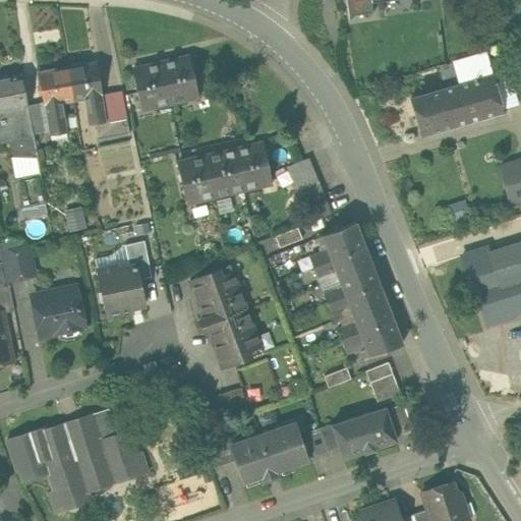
[(370,0),(347,0),(349,15),(372,12),(370,0)]
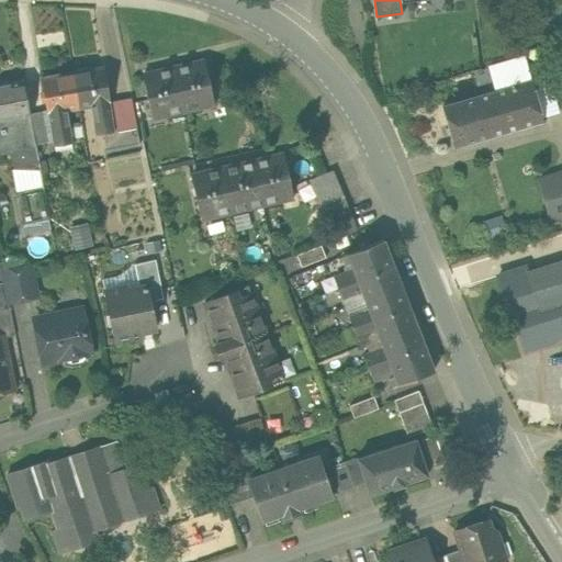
[(214,102),(205,60),(173,67),(183,110),(214,102)]
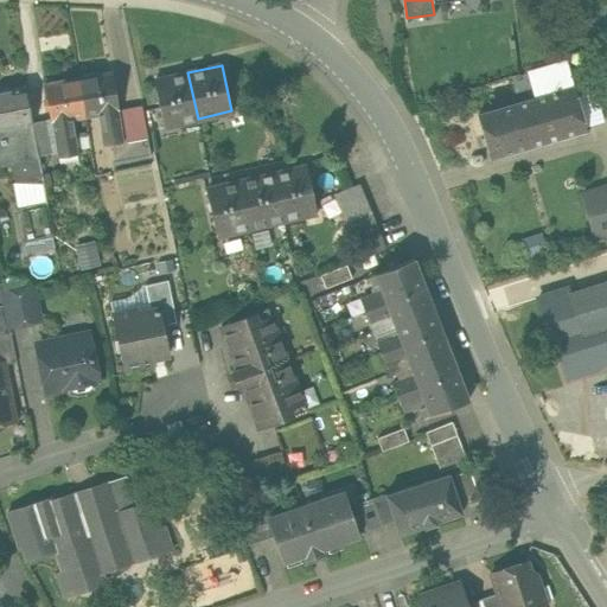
[(112,71),(78,77),(85,115),(98,113),(102,136),(121,133),(117,110),(119,109),(112,71)]
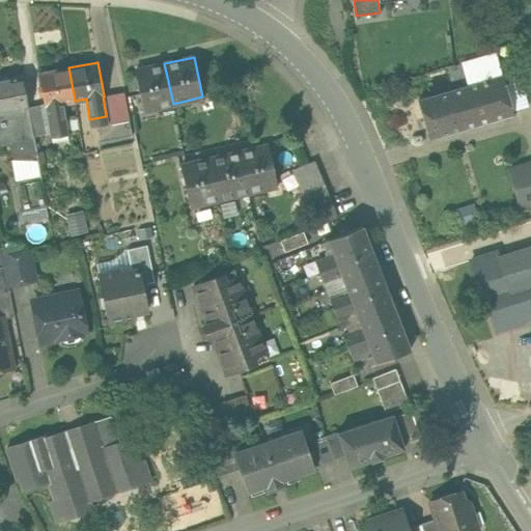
[(173,104),(164,63),(135,70),(143,110),(173,104)]
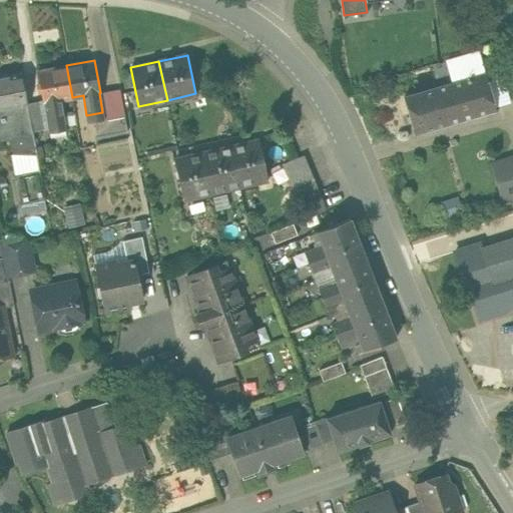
[(66,65),(38,69),(44,102),(48,127),(65,125),(61,100),(72,98),(72,97),(66,65)]
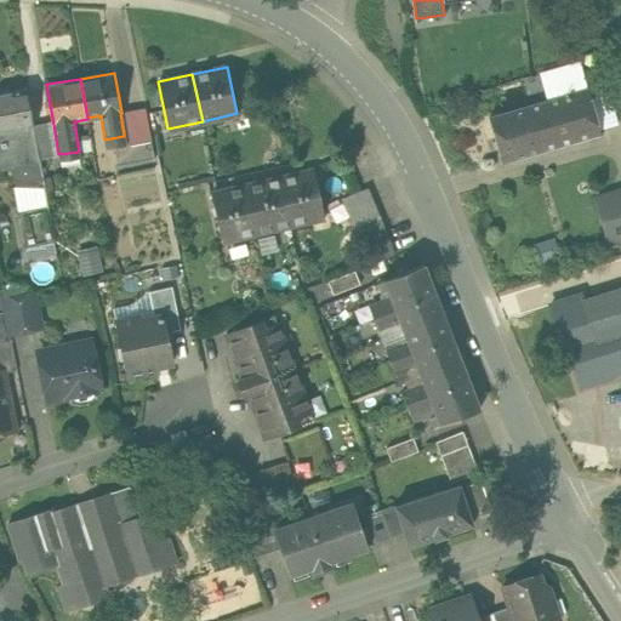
[(26,89),(0,92),(0,130),(33,125),(33,124),(26,89)]
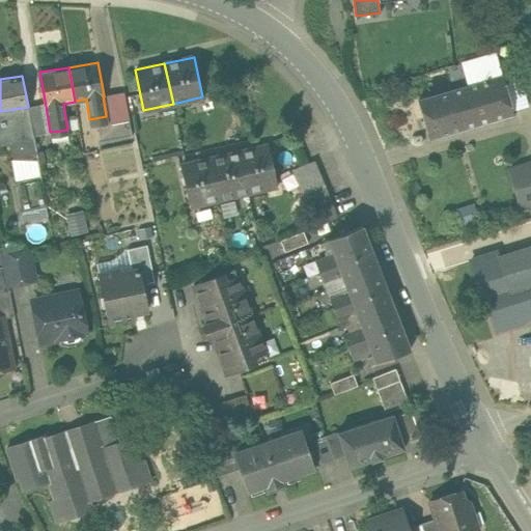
[(508,80),(424,101),(434,139),(518,117),(508,80)]
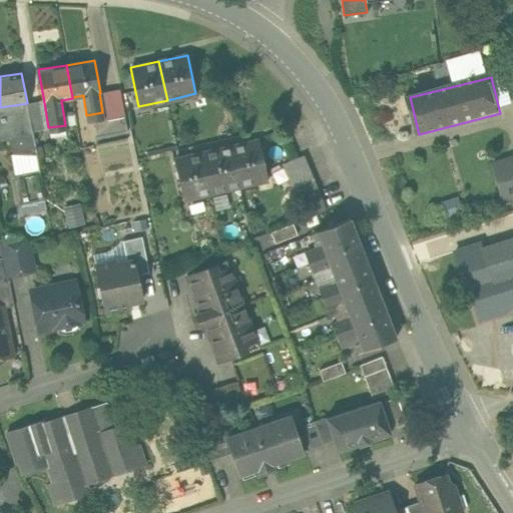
[(39,100),(27,102),(27,103),(32,130),(44,128),(39,100)]
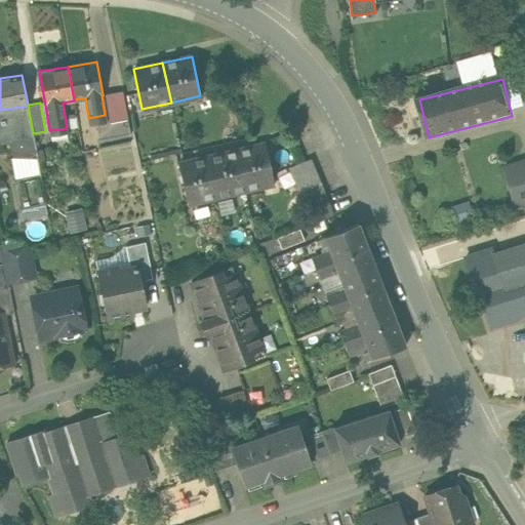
[(28,106),(0,110),(0,143),(11,140),(14,155),(36,151),(33,133),(28,106)]
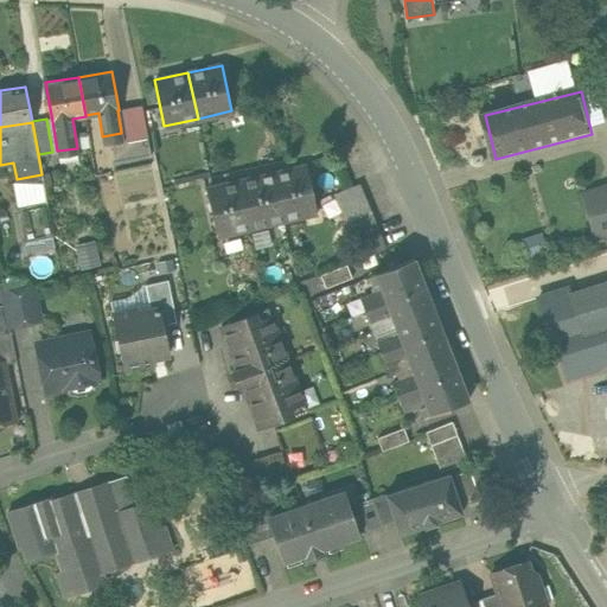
[(317,212),(306,167),(273,174),(283,219),(317,212)]
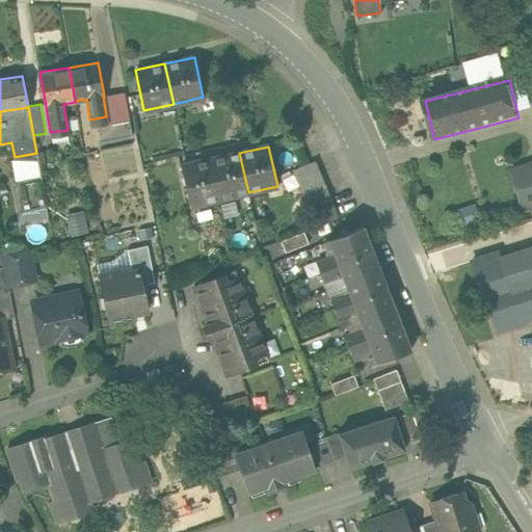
[(248,192),(239,153),(210,159),(219,200),(248,192)]
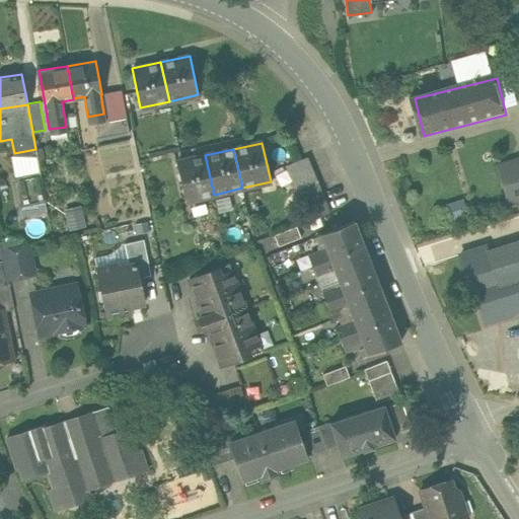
[(214,195),(205,155),(176,161),(184,201),(214,195)]
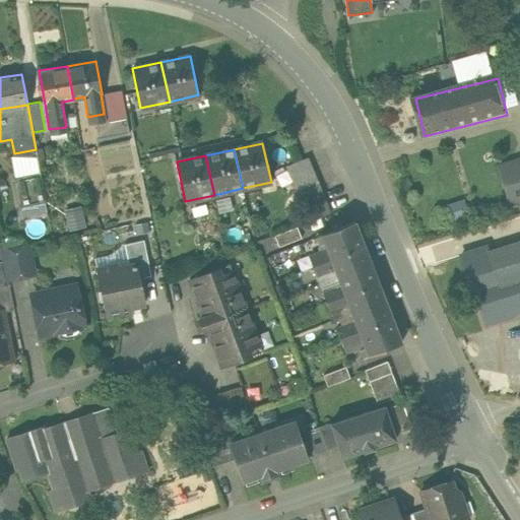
[(308,157),(286,166),(311,220),(331,212),(308,157)]
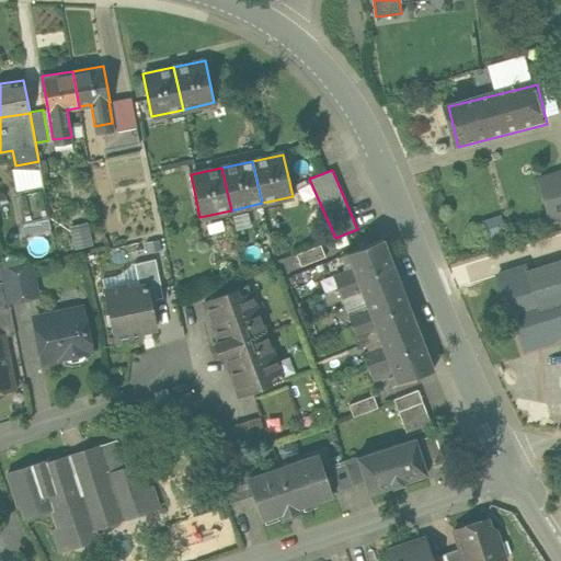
[(560,171),(539,179),(551,218),(560,215),(560,171)]
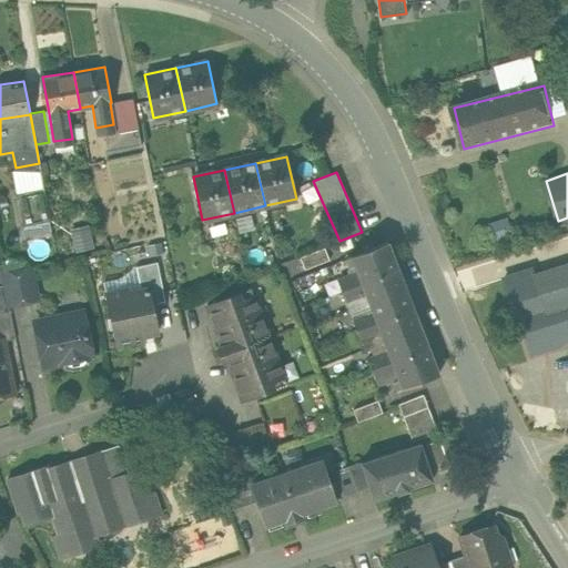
[(44,188),(18,193),(23,225),(50,220),(44,188)]
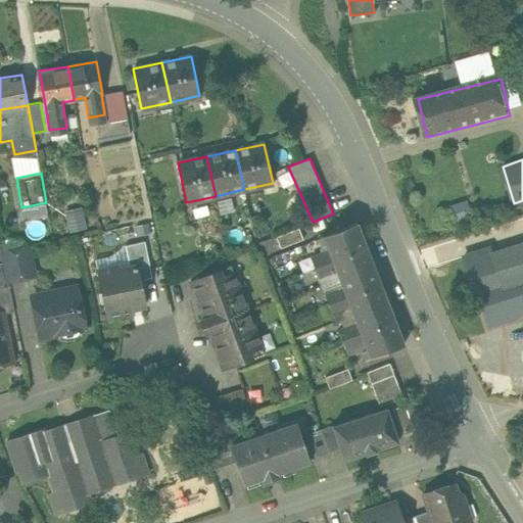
[(358,223),(319,238),(322,245),(326,244),(329,250),(333,262),(367,248),(358,223)]
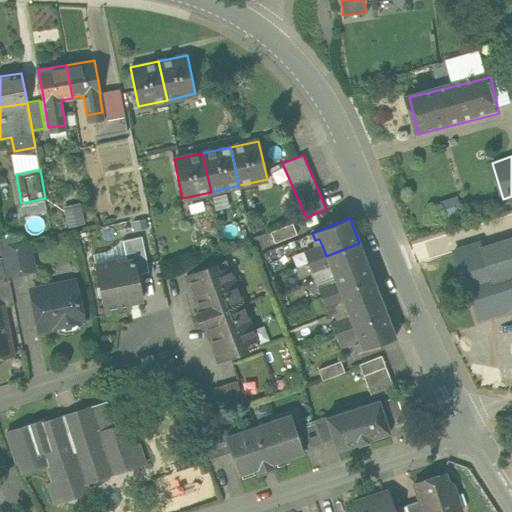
[(293,223),(270,232),(275,243),(297,234),(293,223)]
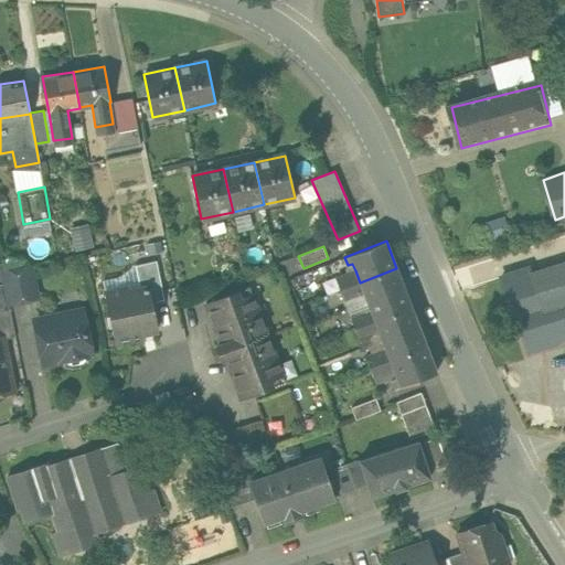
[(157,259),(136,264),(140,288),(148,286),(151,301),(164,298),(157,259)]
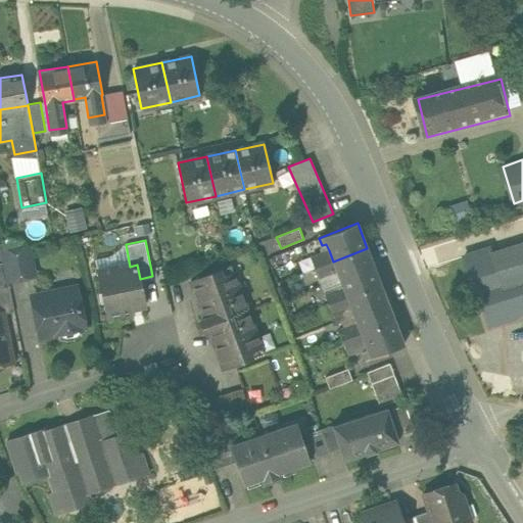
[(522,242),(492,252),(491,247),(464,256),(476,295),(479,294),(489,325),(515,318),(521,313),(522,310),(522,242)]
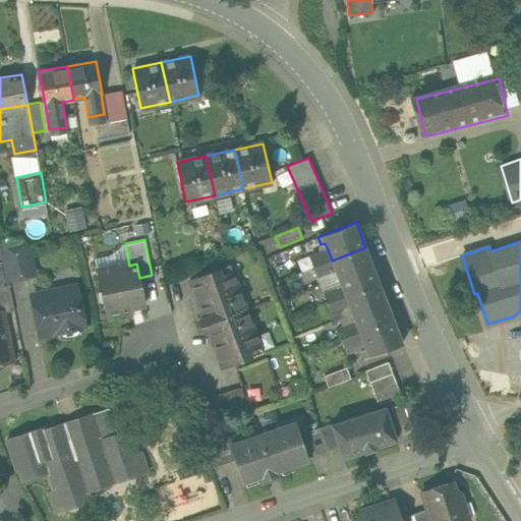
[(29,245),(16,248),(22,276),(34,274),(29,245)]
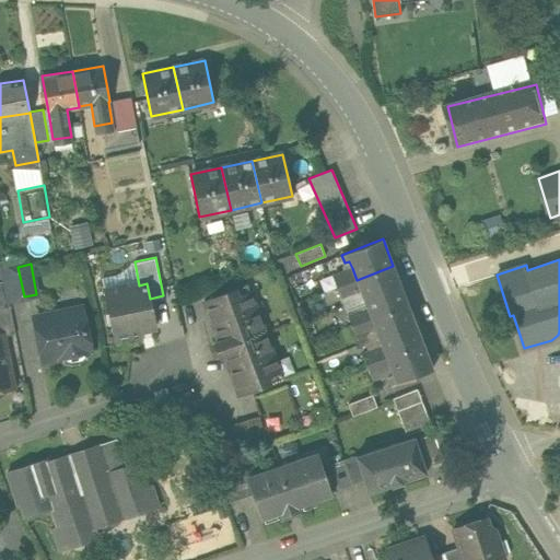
[(393,266),(357,280),(360,290),(363,298),(400,284),(393,266)]
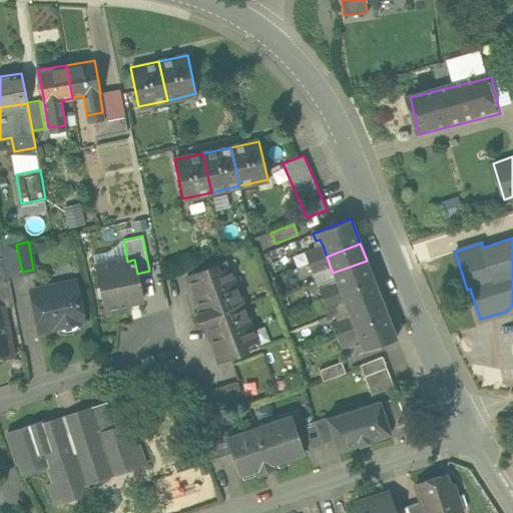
[(16,244),(2,247),(4,257),(8,275),(22,272),(16,244)]
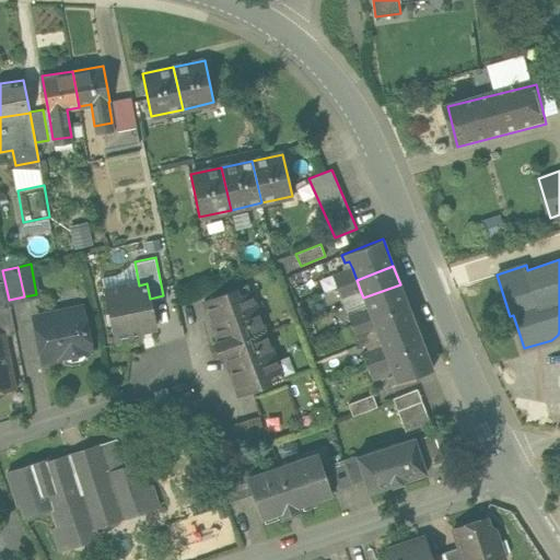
[(352,268),(340,272),(338,267),(330,270),(337,287),(357,280),(352,268)]
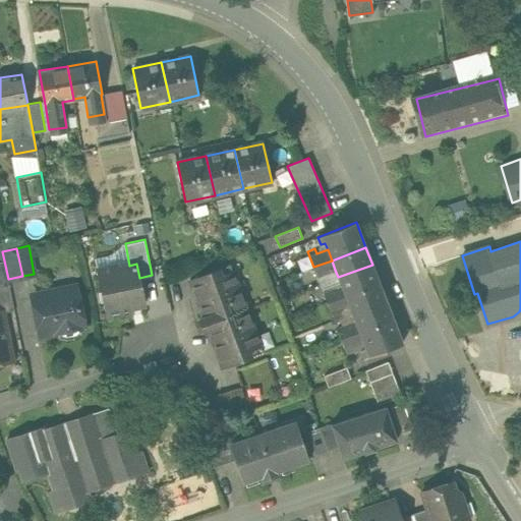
[(0,286),(9,285),(4,261),(0,262),(0,286)]
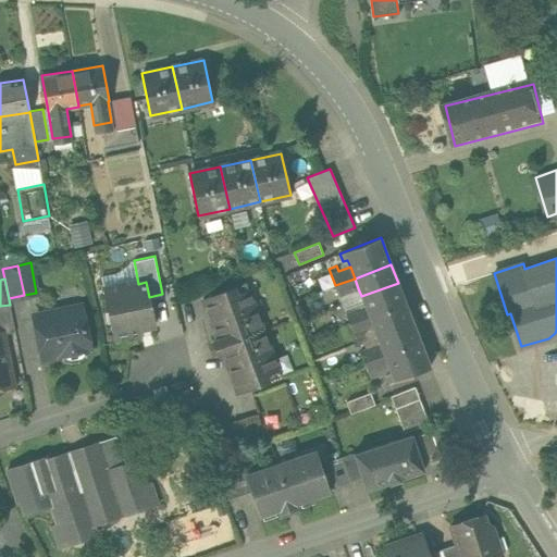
[(355,279),(335,285),(338,295),(358,288),(355,279)]
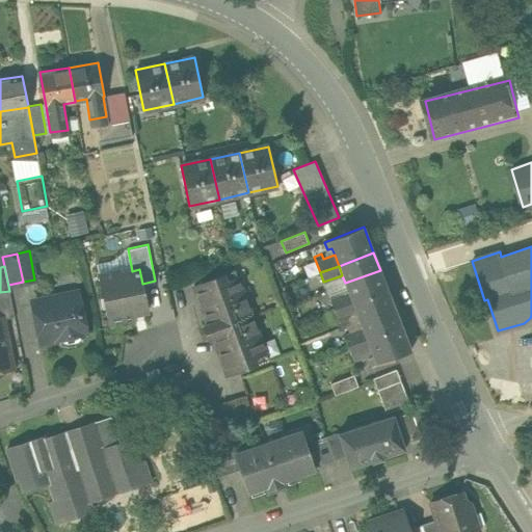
[(132,271),(121,273),(121,270),(100,274),(109,321),(134,316),(134,313),(148,310),(142,284),(139,269),(132,271)]
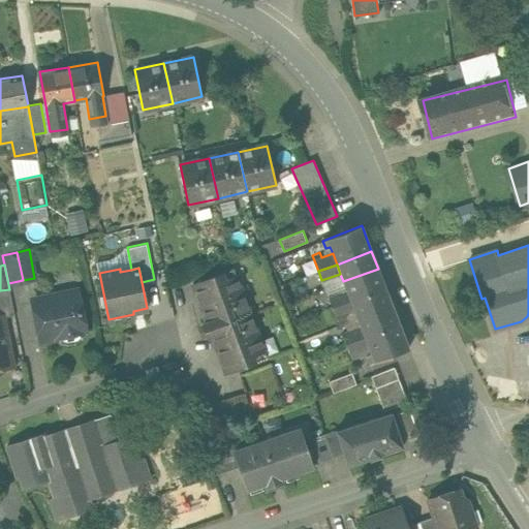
[(267,358),(234,269),(193,283),(207,322),(203,323),(208,336),(212,334),(226,373),(267,358)]
